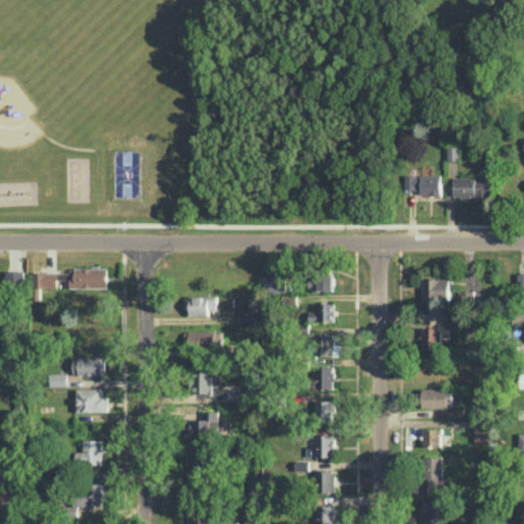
[(460,160),(460,146),(448,146),(448,160),(460,160)]
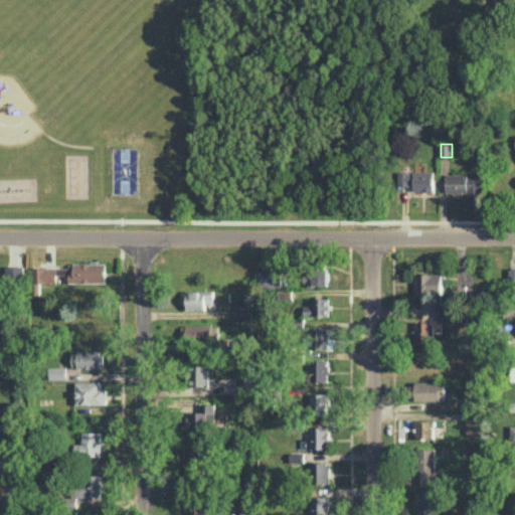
[(434,171),(399,171),(399,185),(414,185),(414,191),(434,191),(434,171)]
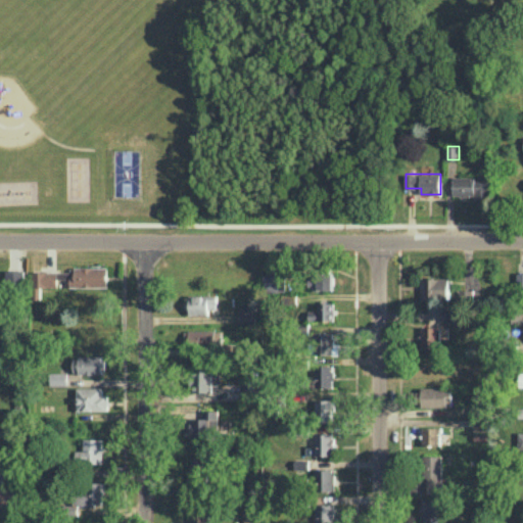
[(490,178),(454,177),(454,194),(490,195),(490,178)]
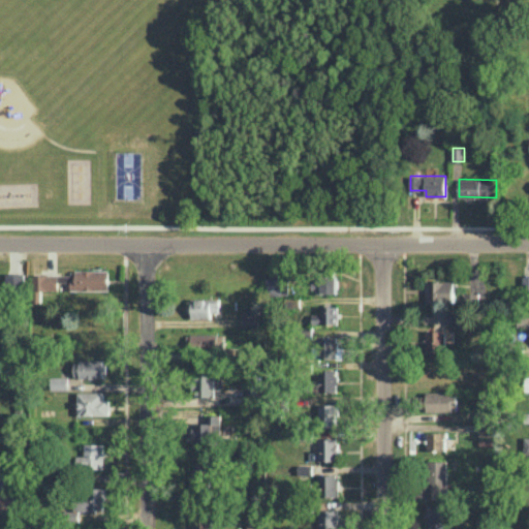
[(110,290),(110,271),(72,270),(72,289),(110,290)]
